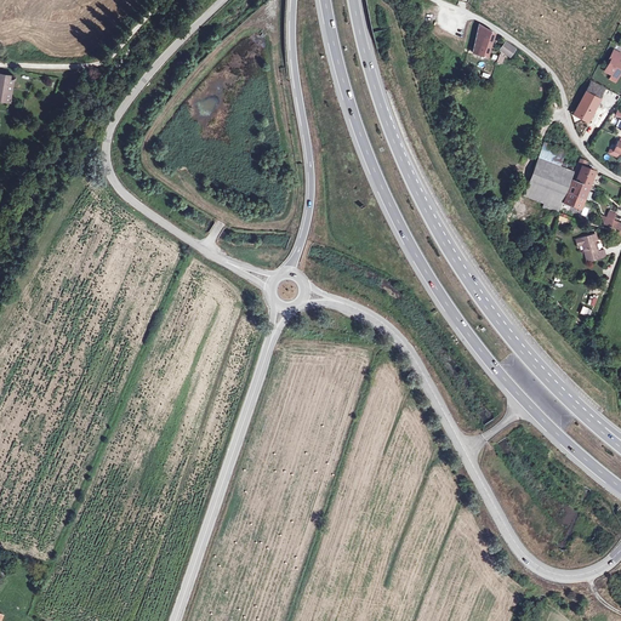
[(479,24),(473,52),(486,56),(495,33),(479,24)]
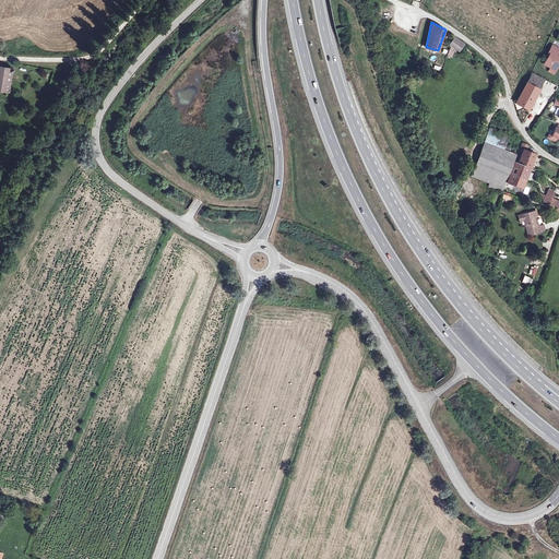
[(450,44),(460,50),(465,43),(455,36),(450,44)]
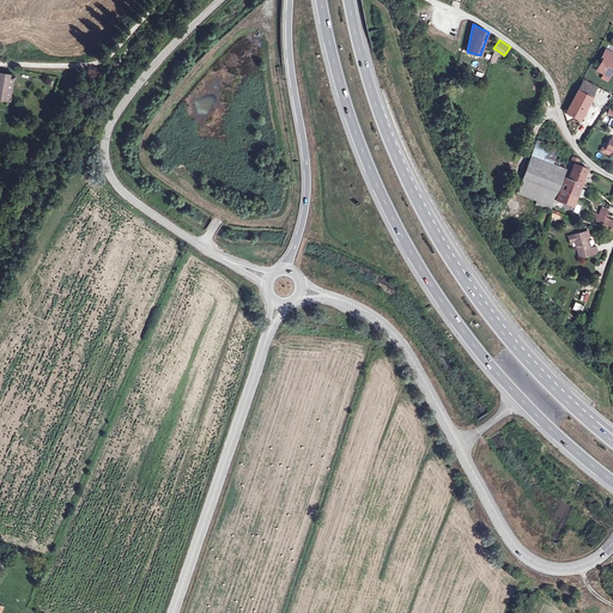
[(605,48),(601,54),(602,55),(600,60),(596,68),(605,73),(606,71),(608,70),(611,71),(612,65),(612,60),(607,58),(608,55),(610,56),(612,52),(605,48)]
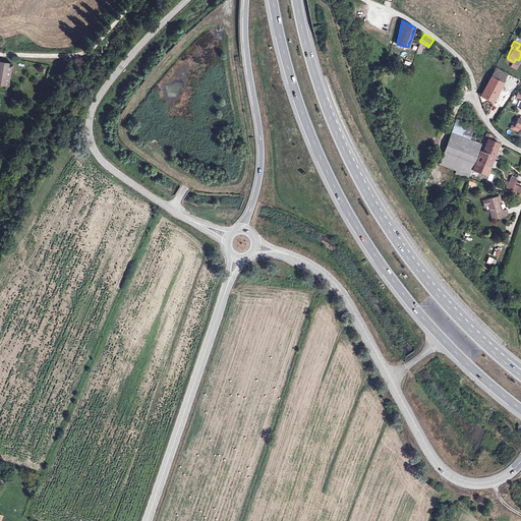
[(0,63),(0,85),(7,87),(10,67),(12,67),(12,66),(0,63)]
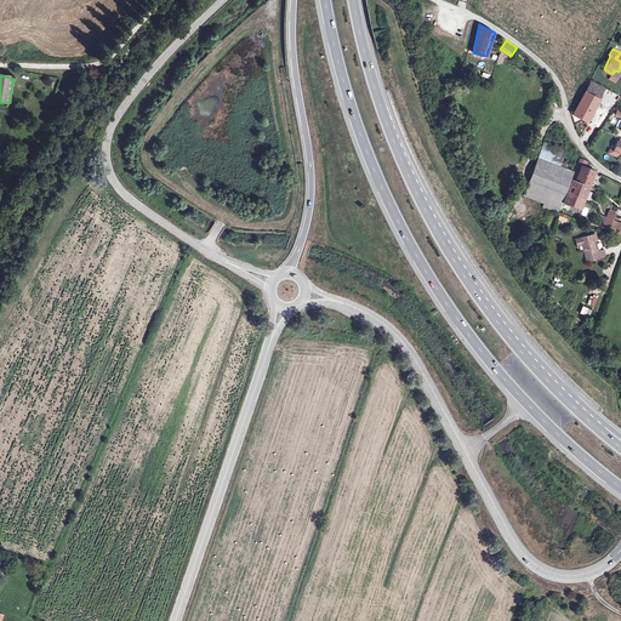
[(599,98),(605,87),(592,80),(574,114),(588,121),(599,98)]
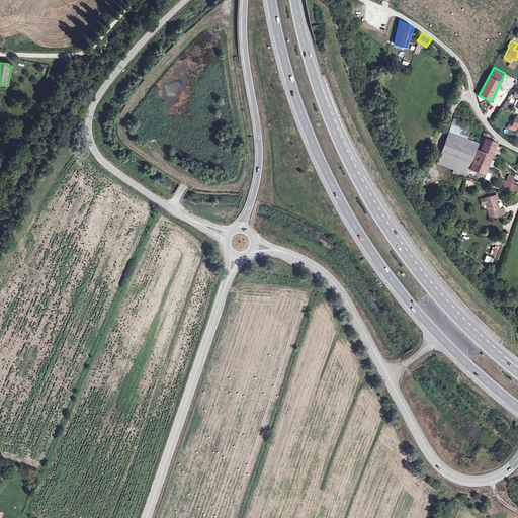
[(516,79),(505,73),(500,82),(511,88),(516,79)]
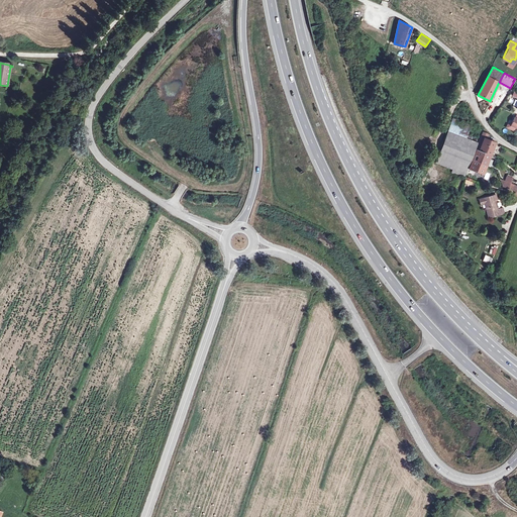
[(452,119),(447,131),(467,138),(471,125),(452,119)]
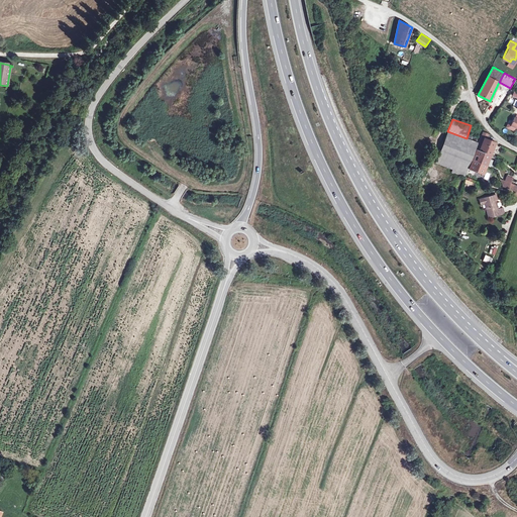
[(476,142),(467,138),(447,131),(437,160),(466,170),(476,142)]
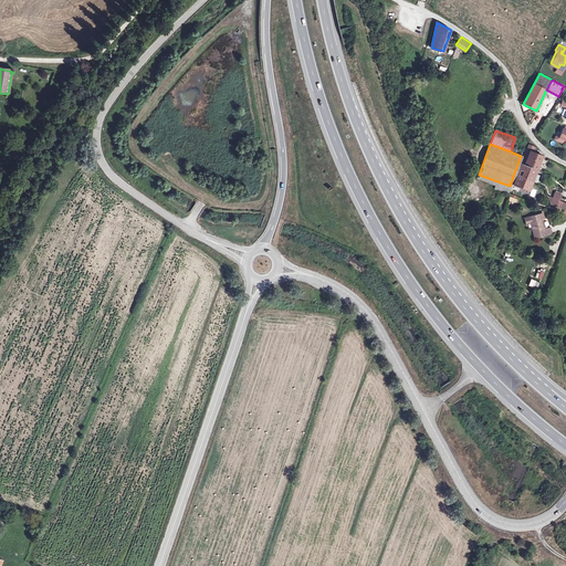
[(528,145),(513,185),(528,190),(543,155),(533,152),(535,147),(528,145)]
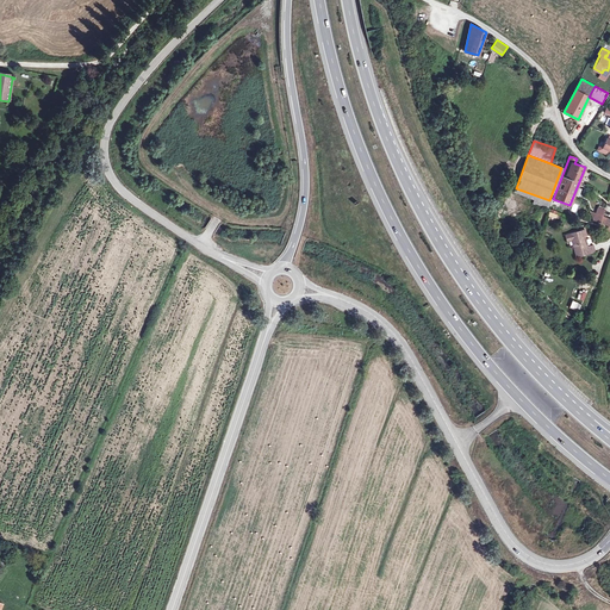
[(546,209),(549,200),(516,188),(514,193),(535,201),(534,204),(546,209)]
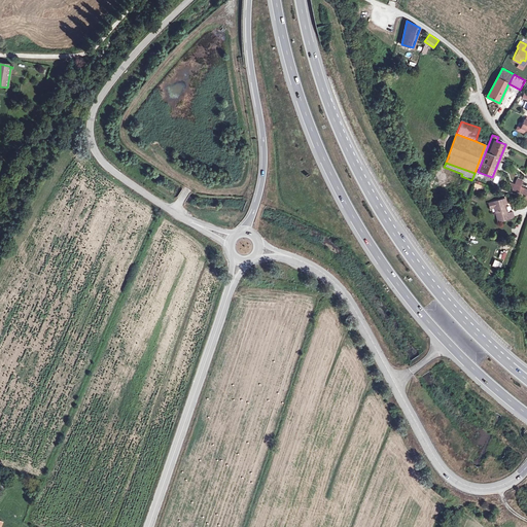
[(472,186),(480,189),(483,183),(476,180),(472,186)]
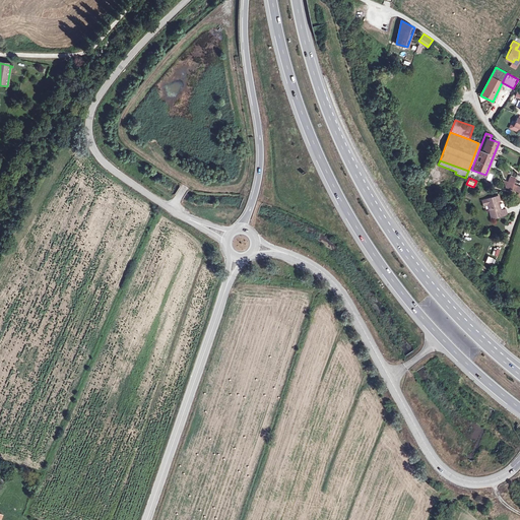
[(498,194),(486,198),(488,203),(493,217),(503,214),(501,209),(498,199),(500,198),(498,194)]
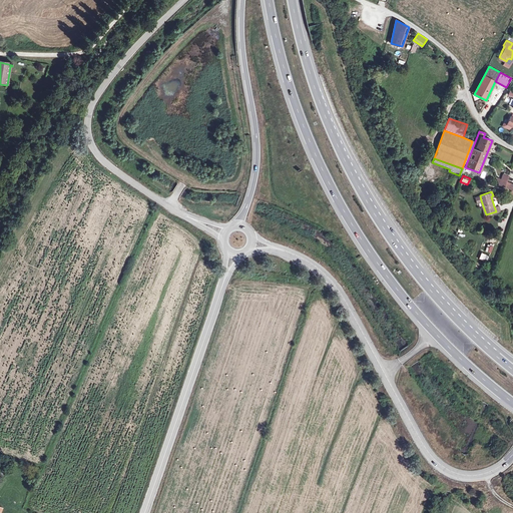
[(0,462),(8,465),(9,461),(0,457),(0,462)]
